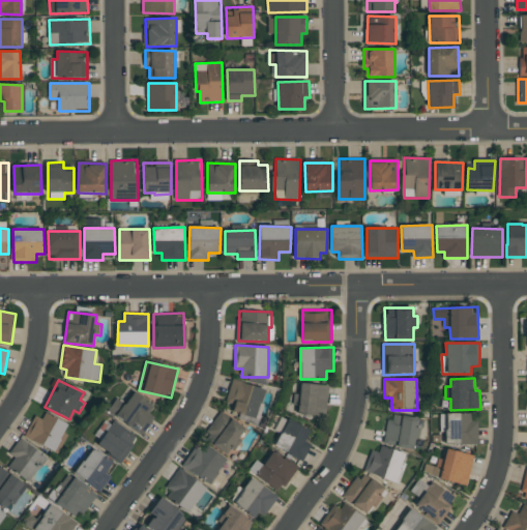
[(265,389),(234,380),(227,402),(234,404),(231,414),(255,421),(265,389)]
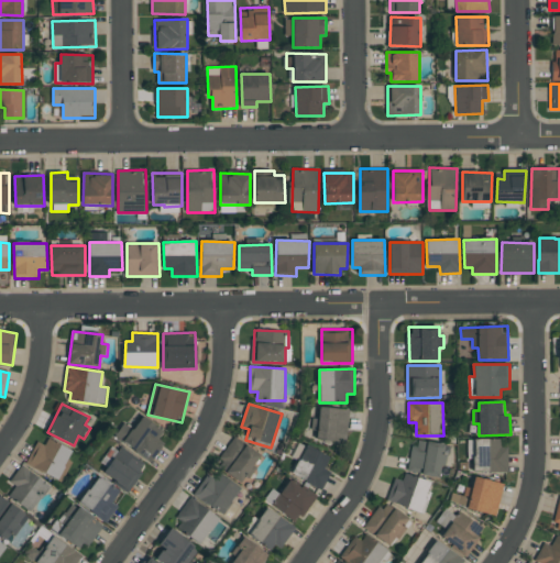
[(351,410),(321,407),(319,419),(315,418),(313,431),(318,431),(317,440),(347,443),(351,410)]
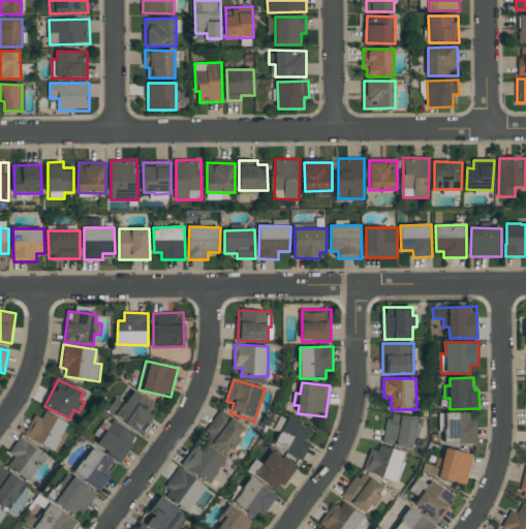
[(118,398),(109,410),(143,435),(155,417),(150,413),(155,406),(134,392),(126,404),(118,398)]
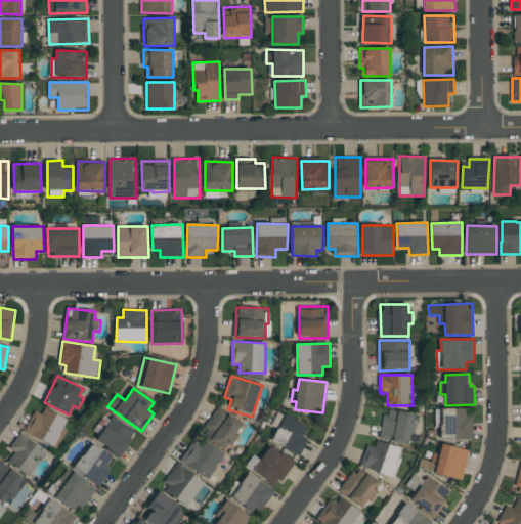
[(232,445),(245,422),(218,407),(203,435),(225,448),(228,443),(232,445)]
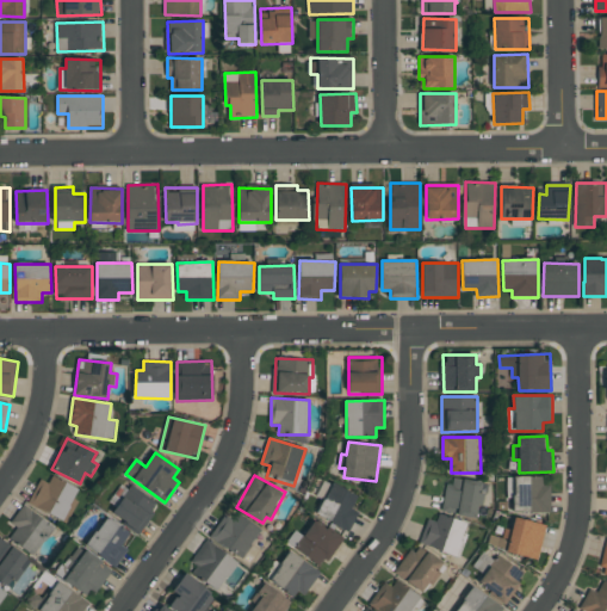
[(42,479),(29,503),(67,523),(78,501),(74,499),(79,489),(54,476),(50,483),(42,479)]
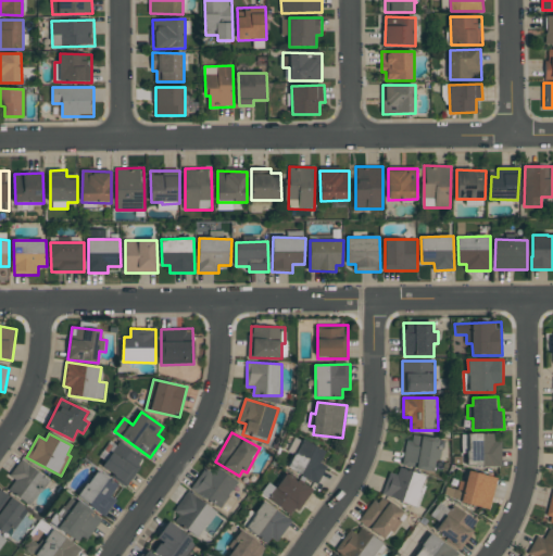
[(494,434),(466,434),(466,466),(503,466),(503,441),(494,442),(494,434)]
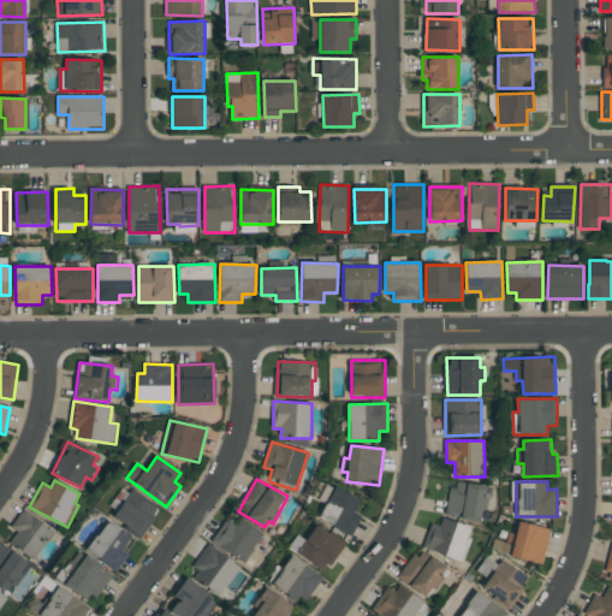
[(449,517),(481,521),(482,509),(488,509),(489,498),(485,497),(486,486),(453,483),(449,517)]
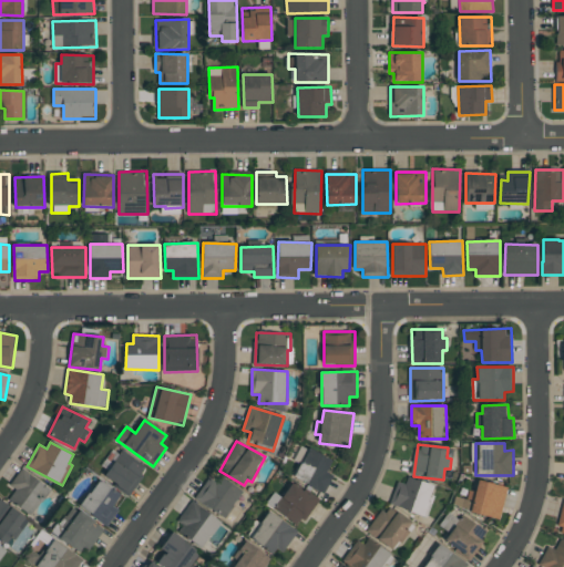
[(325,493),(338,462),(308,449),(295,480),(325,493)]
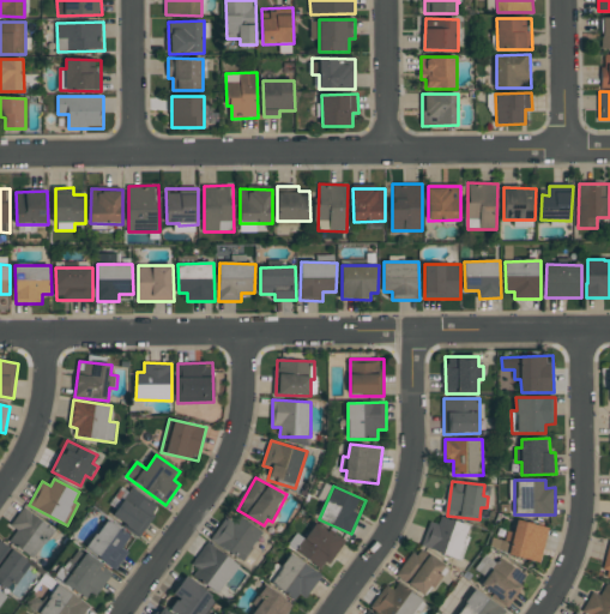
[(143,536),(161,505),(131,488),(113,518),(143,536)]
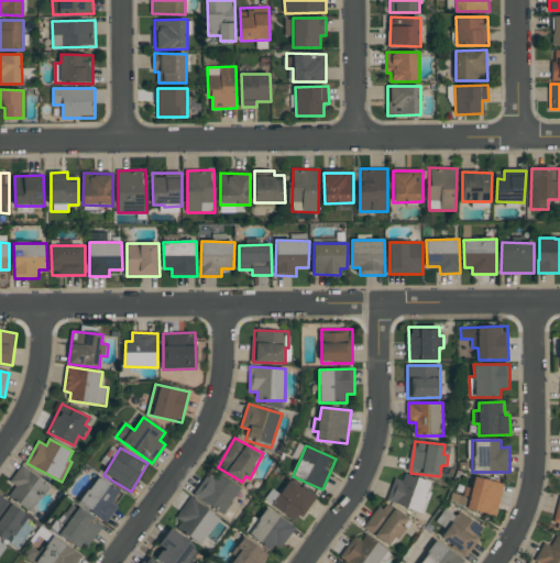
[(51,485),(22,465),(11,482),(18,486),(10,496),(31,512),(51,485)]
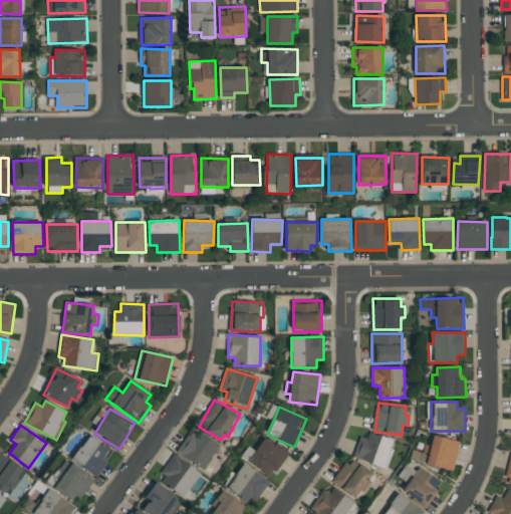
[(220,447),(194,429),(178,452),(204,470),(220,447)]
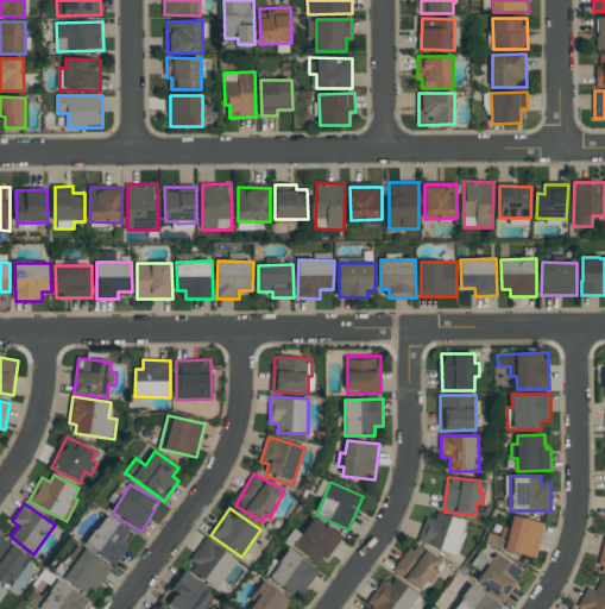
[(470,523),(439,512),(436,520),(428,518),(418,541),(457,556),(470,523)]
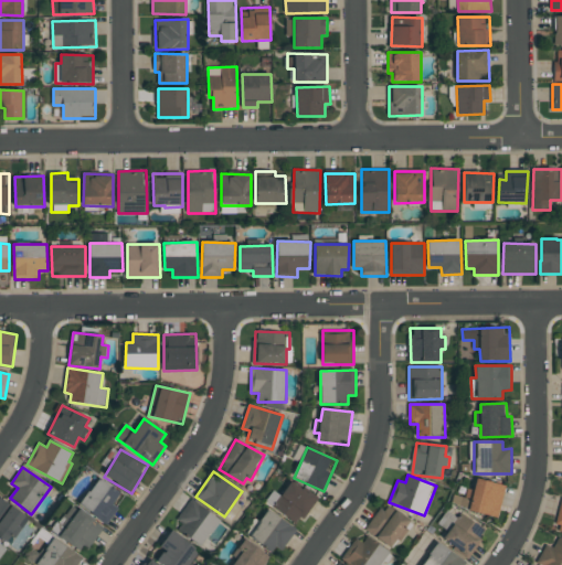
[(114,504),(122,493),(98,478),(81,505),(108,524),(119,509),(114,504)]
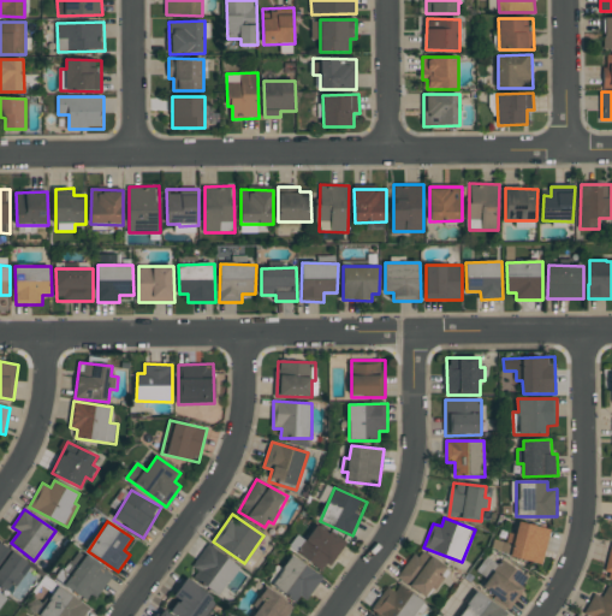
[(552,529),(518,522),(516,534),(510,533),(507,543),(495,540),(493,552),(545,563),(552,529)]
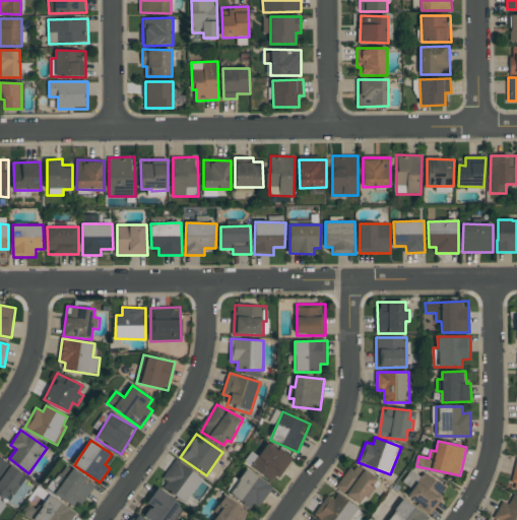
[(259,456),(253,452),(246,462),(275,482),(292,459),(268,443),(259,456)]
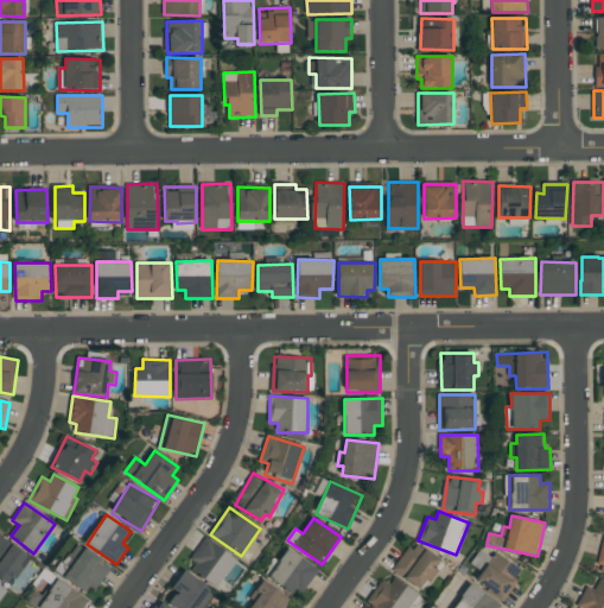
[(0,578),(11,587),(31,557),(1,536),(0,536),(0,578)]
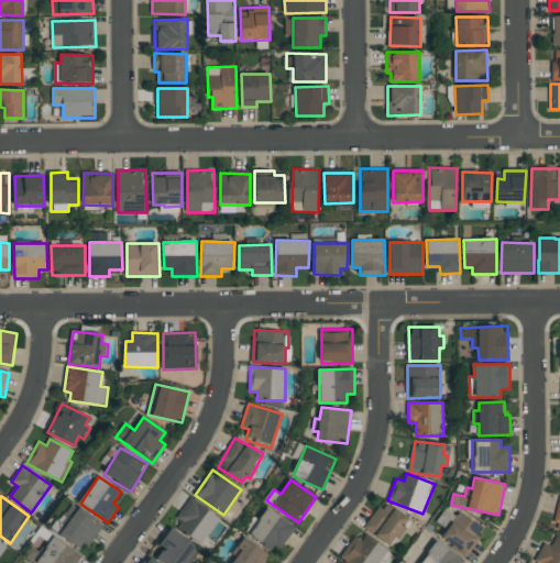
[(201,544),(220,518),(191,498),(177,519),(185,523),(180,530),(201,544)]
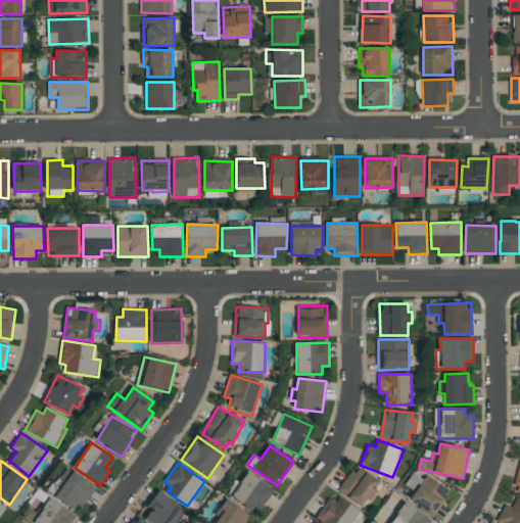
[(339,491),(364,508),(382,483),(358,466),(339,491)]
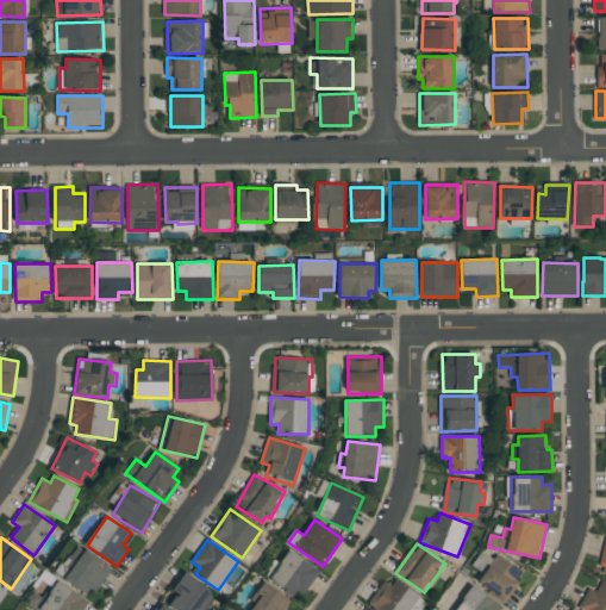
[(58,574),(94,598),(113,568),(77,545),(58,574)]
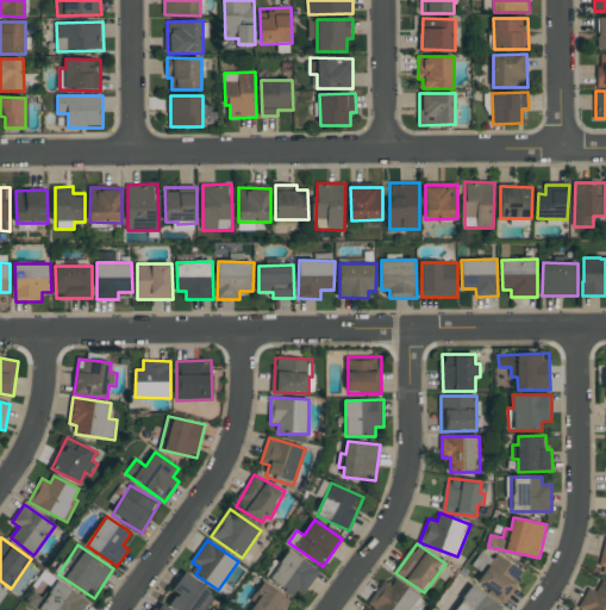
[(306,593),(322,573),(288,549),(268,578),(295,597),(300,589),(306,593)]
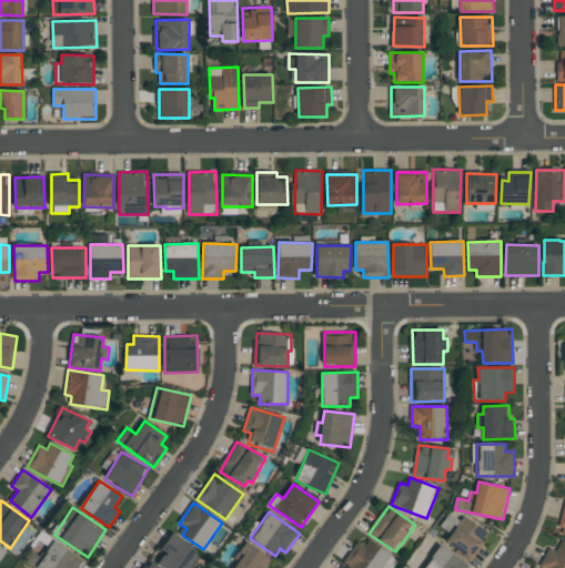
[(445,543),(472,561),(491,535),(465,516),(461,523),(460,521),(445,543)]
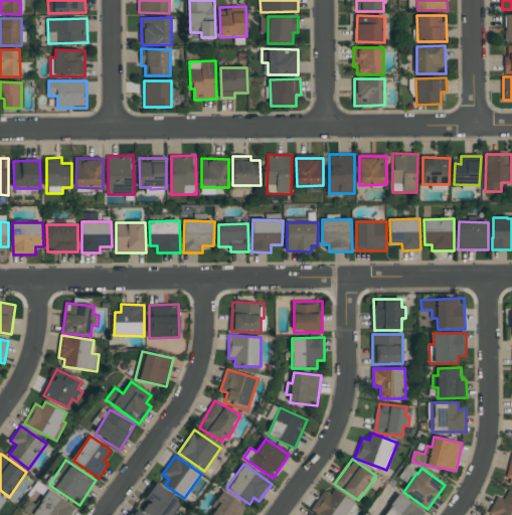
[(148,514),(174,514),(183,502),(156,484),(146,498),(150,501),(143,512),(148,514)]
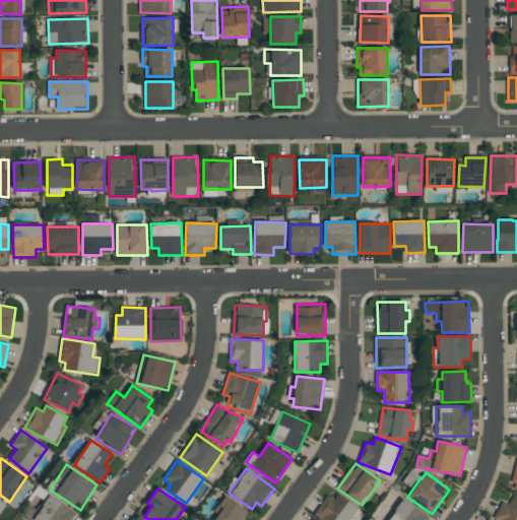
[(348,519),(350,518),(356,519),(357,519),(363,509),(327,493),(316,518),(320,519),(348,519)]
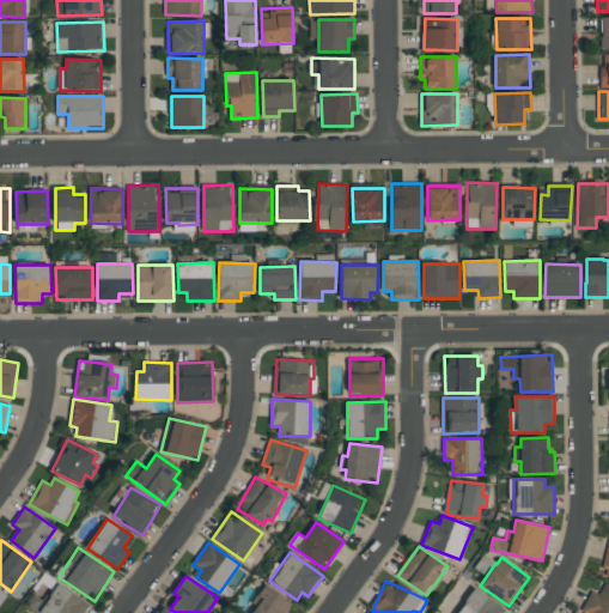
[(83,612),(90,604),(55,583),(37,612),(38,612),(83,612)]
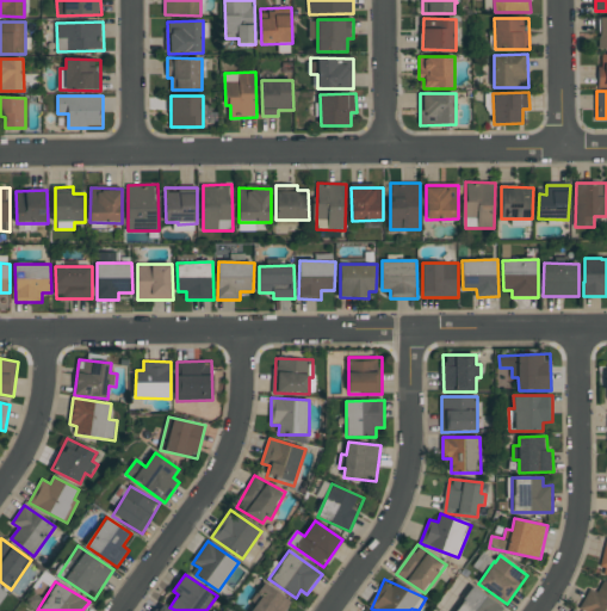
[(606,610),(584,610),(580,609),(590,588),(599,592),(605,581),(606,582),(606,610)]
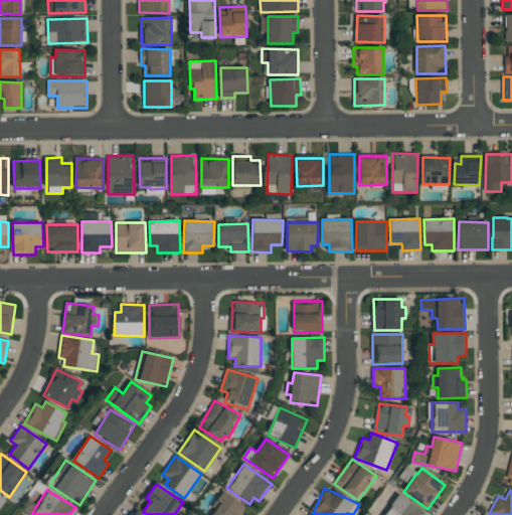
[(209,514),(242,514),(247,506),(222,492),(209,514)]
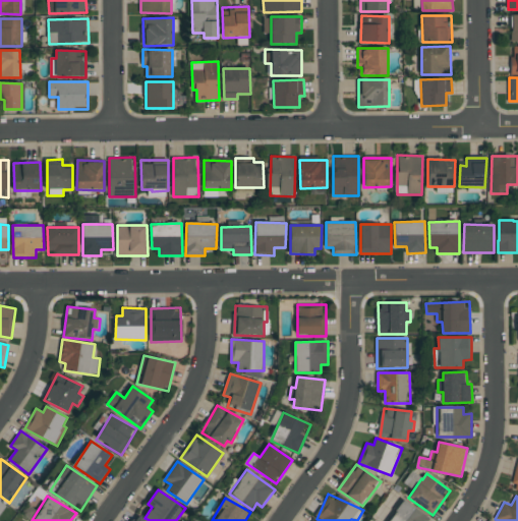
[(392,517),(398,520),(427,520),(430,517),(403,500),(392,517)]
